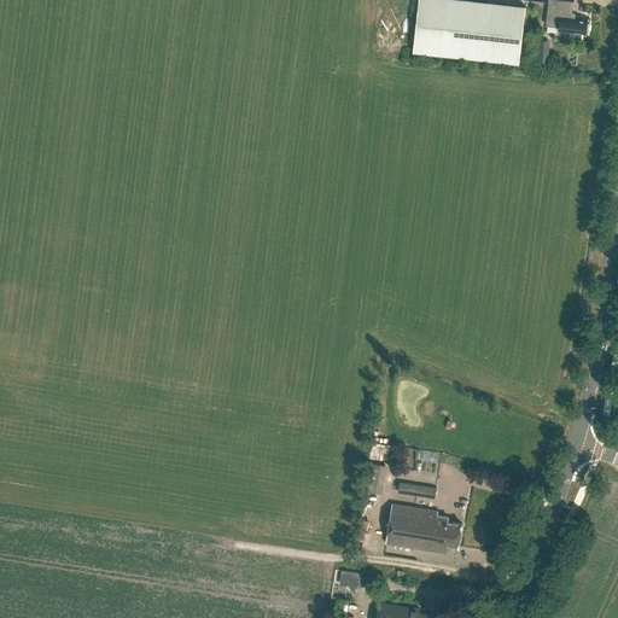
[(517,65),(524,9),(455,0),(417,0),(410,53),(517,65)]
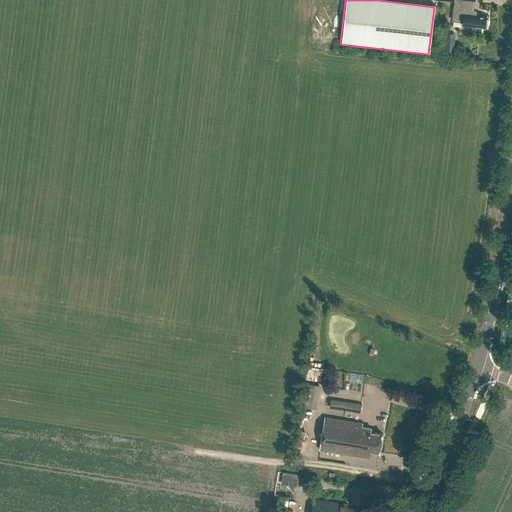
[(473,31),(481,32),(482,27),(486,28),(487,16),(476,15),(476,11),(474,11),(475,0),(435,0),(455,2),(452,21),(468,23),(468,26),(473,26),(473,31)]
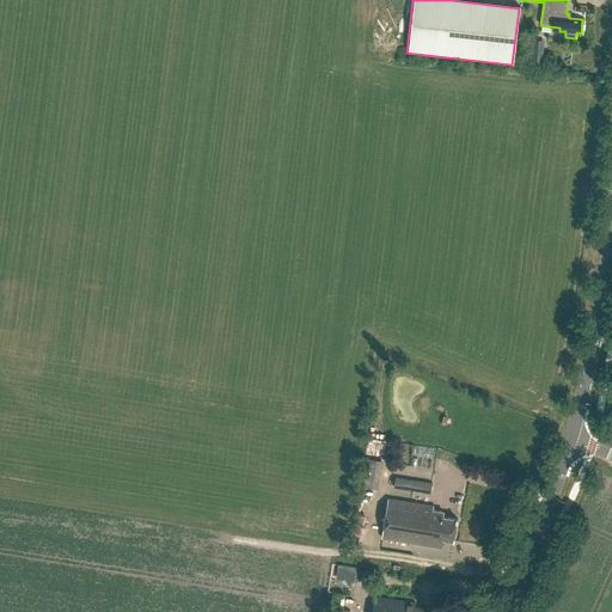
[(544,50),(533,49),(531,67),(542,68),(544,50)]
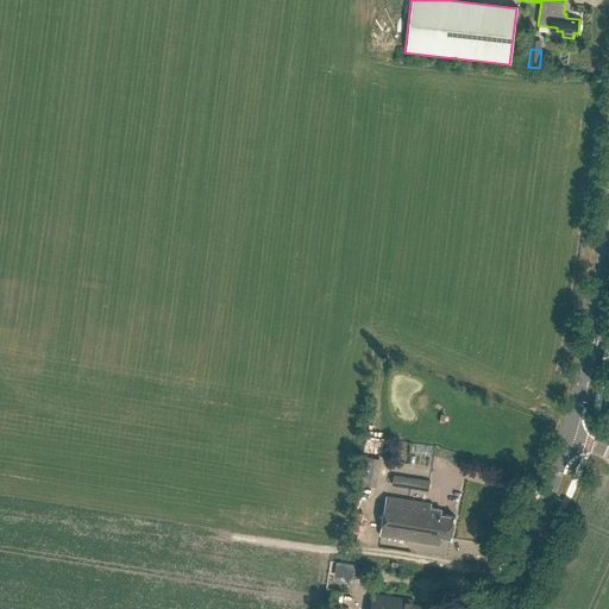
[(422,391),(421,405),(432,405),(432,393),(422,391)]
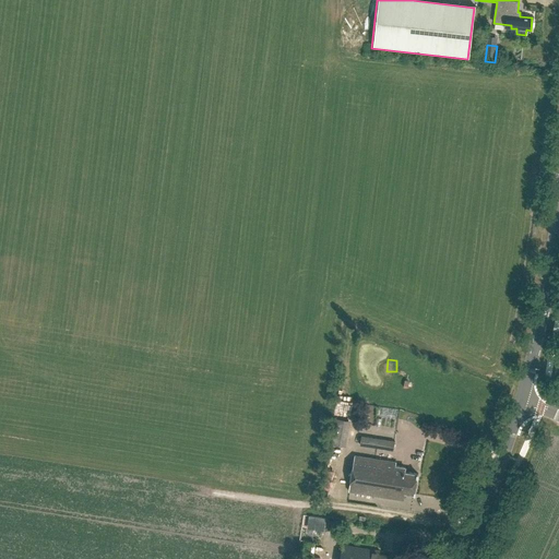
[(337,416),(337,442),(351,442),(352,416),(337,416)]
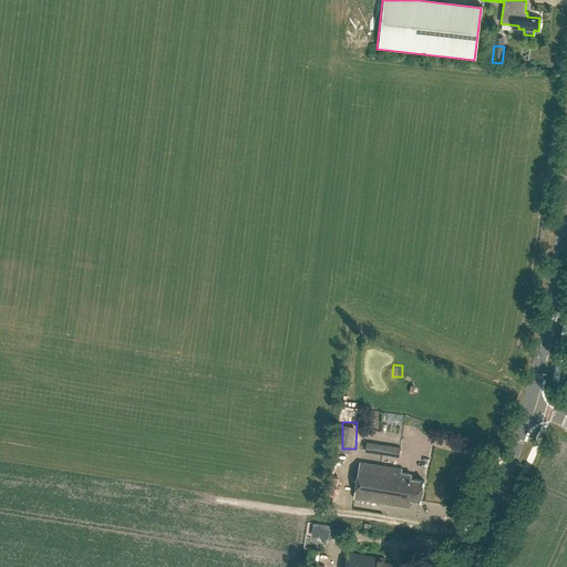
[(401,447),(367,443),(366,452),(399,456),(401,447)]
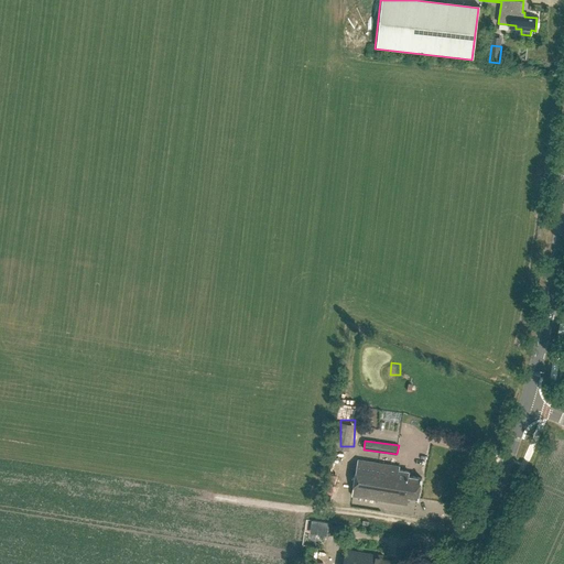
[(419,498),(422,477),(409,475),(410,470),(400,469),(400,466),(358,459),(353,496),(407,503),(409,497),(419,498)]
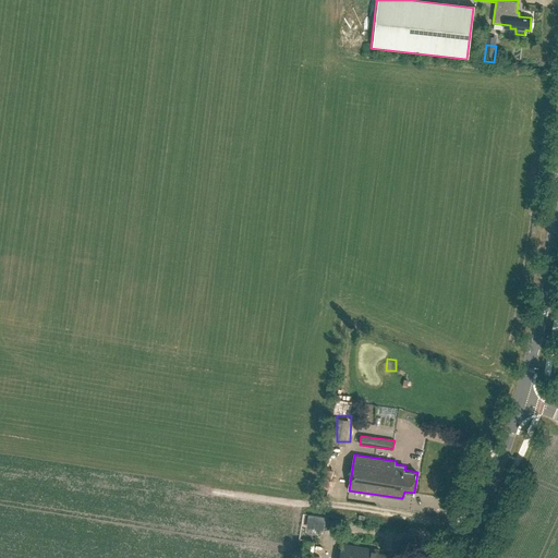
[(314,517),(312,530),(322,531),(323,518),(314,517)]
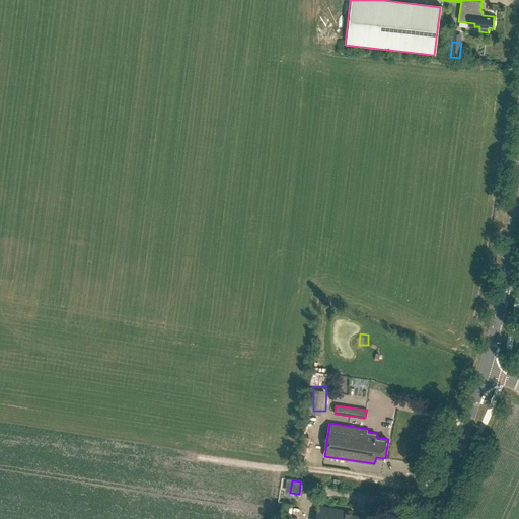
[(316,517),(327,518),(364,518),(363,518),(364,516),(351,514),(352,511),(318,505),(316,517)]
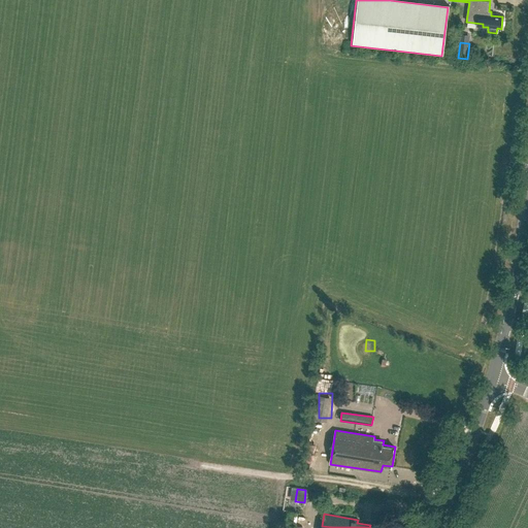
All buildings are outlined.
